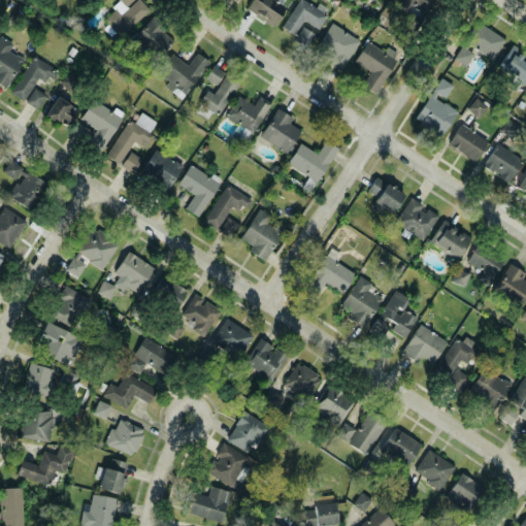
[(150,9),(140,0),(118,0),(123,5),(101,25),(116,40),(150,9)]
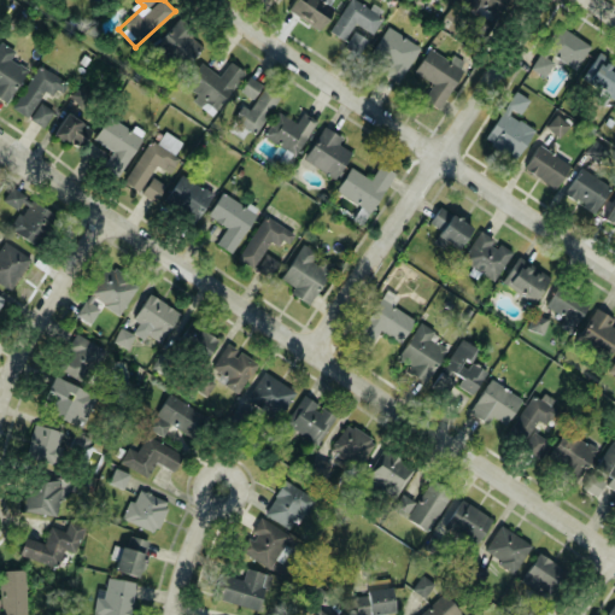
[(320,30),(338,0),(335,0),(296,0),(290,12),(320,30)]
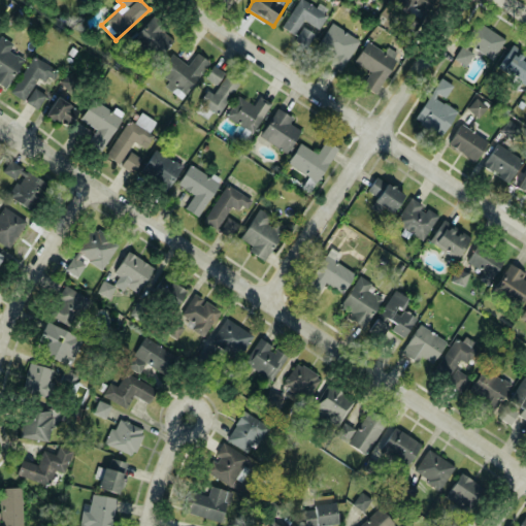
[(320,29),(331,9),(320,3),(318,7),(304,0),(299,0),(284,28),(295,35),(304,21),(320,29)]
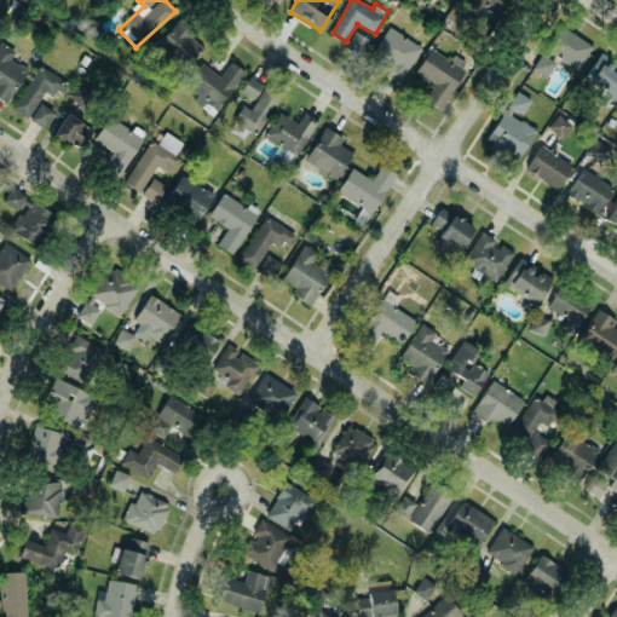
[(508,0),(468,0),(466,6),(477,12),(482,4),(492,10),(490,15),(484,12),(474,30),(489,38),(508,0)]
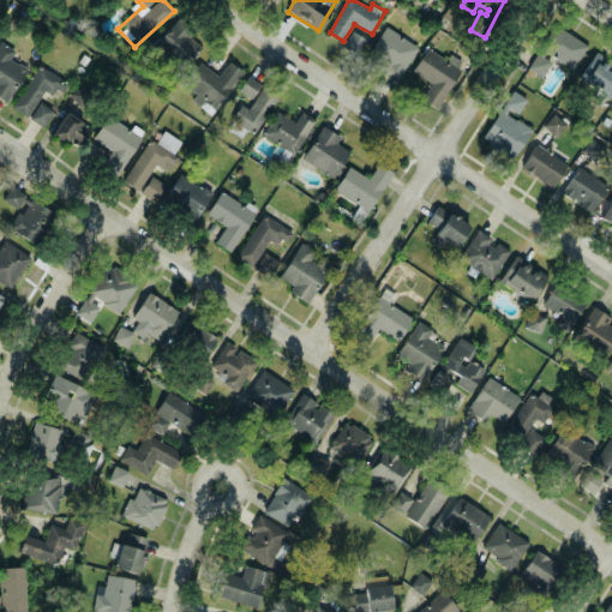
[(202,49),(184,22),(156,40),(173,67),(202,49)]
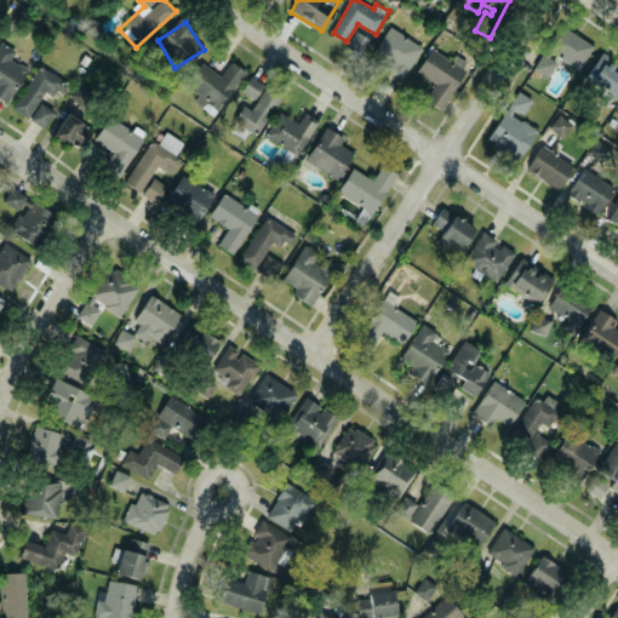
[(402,83),(424,49),(392,27),(370,62),(402,83)]
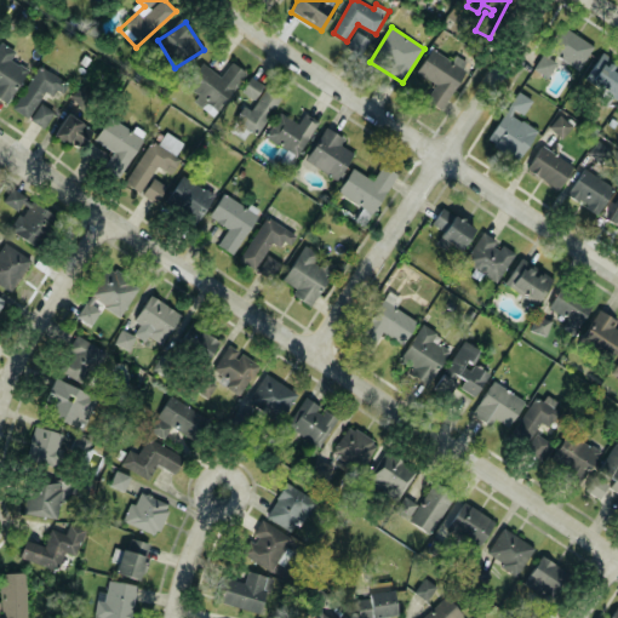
[(579,70),(595,46),(565,27),(549,50),(579,70)]
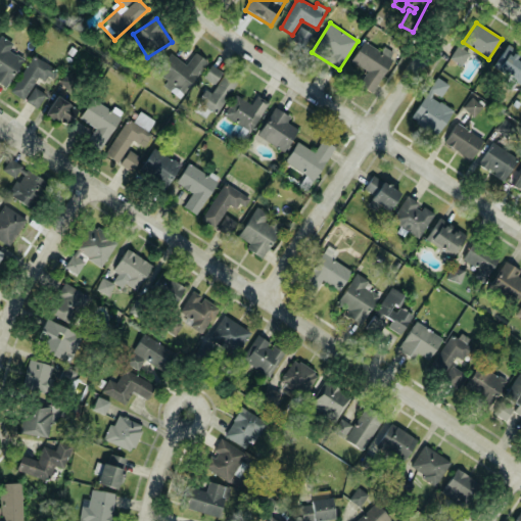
[(313,34),(300,27),(293,41),(305,47),(313,34)]
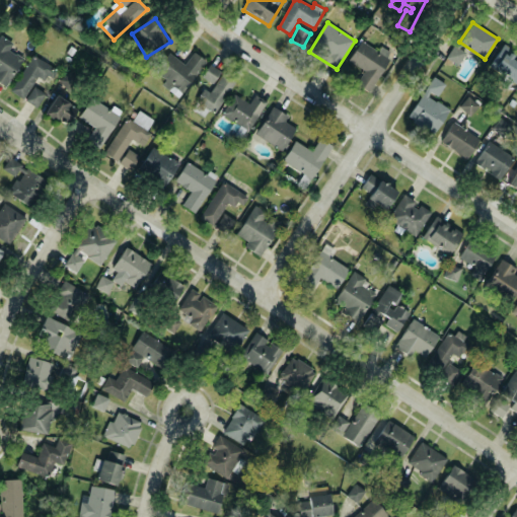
[(25,58),(16,53),(20,47),(1,35),(0,37),(0,82),(7,87),(25,58)]
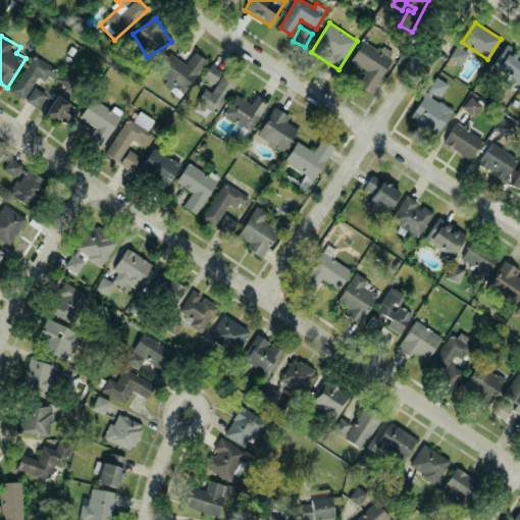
[(372,93),(396,53),(383,46),(381,51),(364,41),(352,61),(367,71),(359,85),(372,93)]
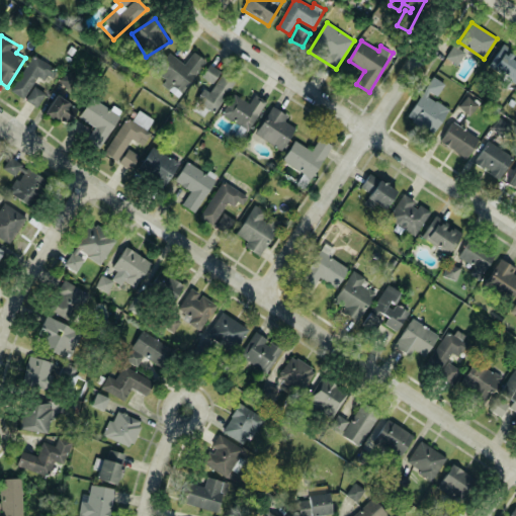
[(465,52),(453,46),(447,59),(459,65),(465,52)]
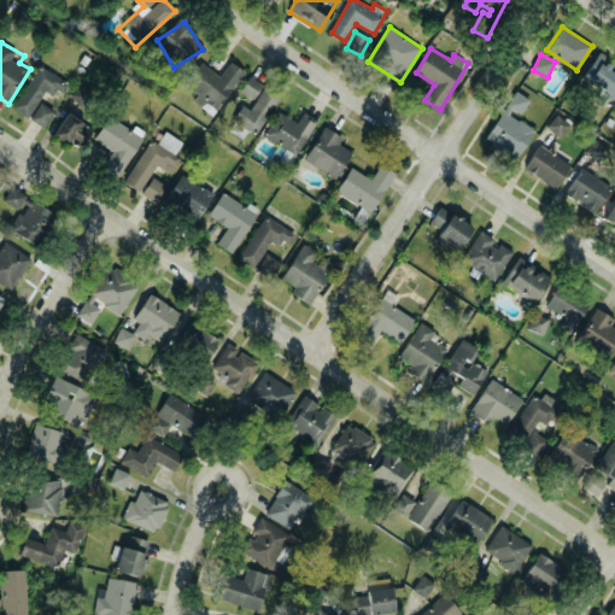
[(584,82),(614,97),(614,64),(597,56),(584,82)]
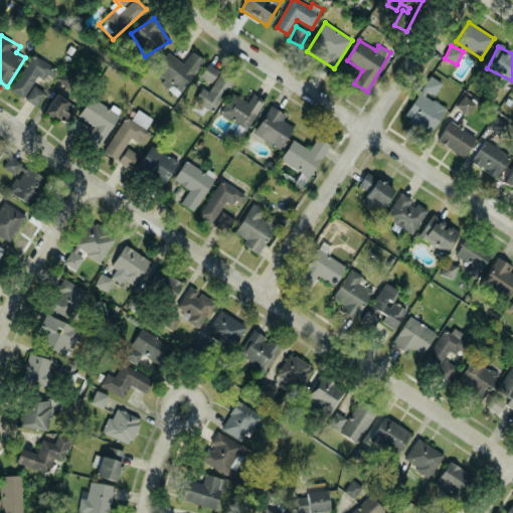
[(179,95),(206,61),(194,51),(184,63),(169,52),(155,70),(166,79),(164,81),(179,95)]
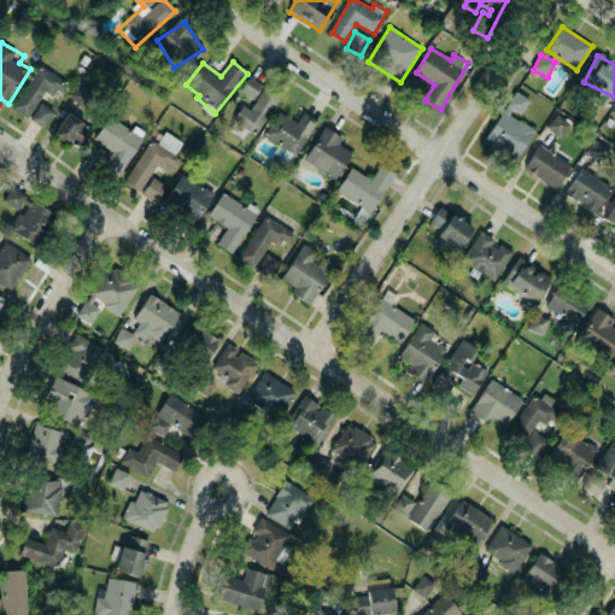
[(70,82),(39,65),(15,110),(30,118),(46,89),(63,98),(70,82)]
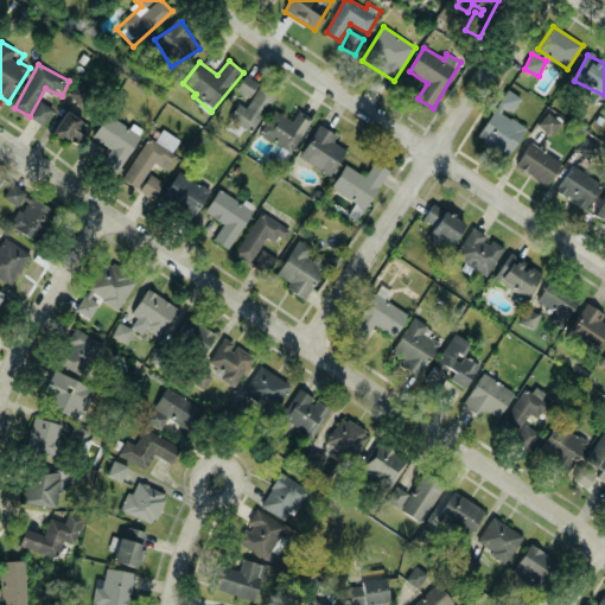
[(237,90),(253,99),(248,108),(239,103),(229,119),(255,133),(276,93),(246,76),(237,90)]
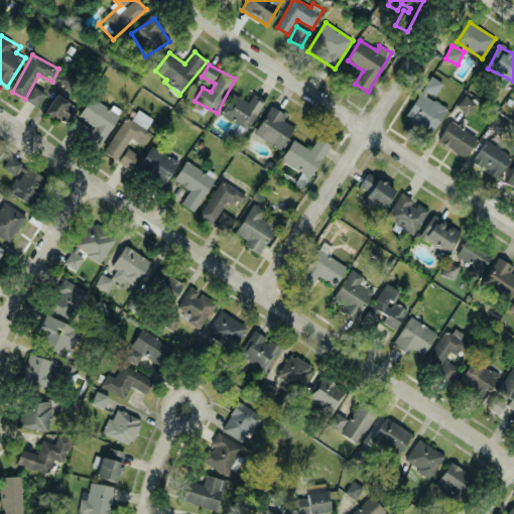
[(78,86),(75,73),(60,78),(65,90),(78,86)]
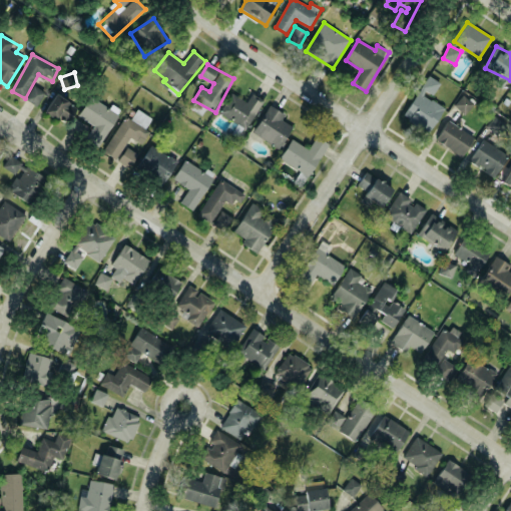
[(430,132),(445,108),(431,99),(441,83),(430,75),(404,116),(430,132)]
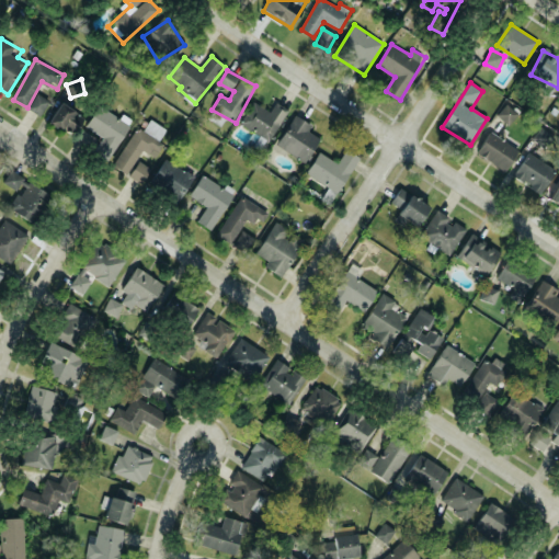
[(29,111),(42,116),(49,100),(36,94),(29,111)]
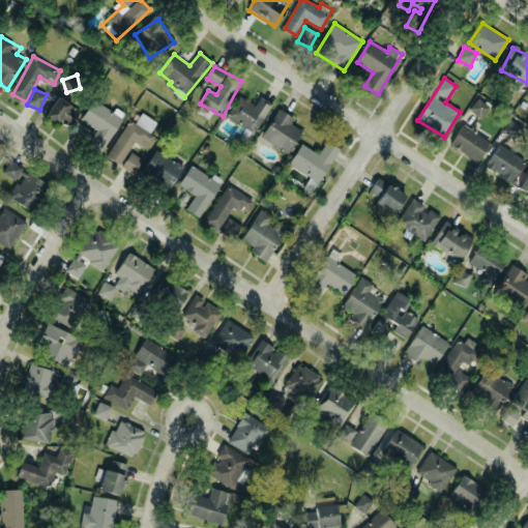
[(67,115),(72,107),(58,96),(47,114),(66,127),(72,118),(67,115)]
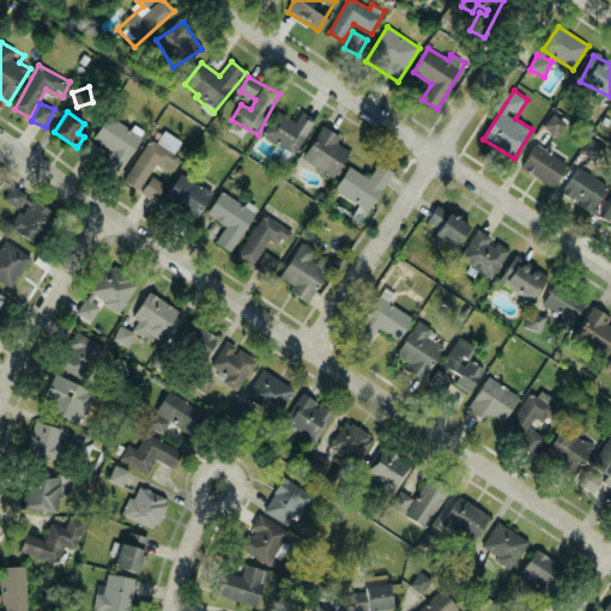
[(264,135),(296,155),(316,121),(302,112),(296,122),(278,112),(264,135)]
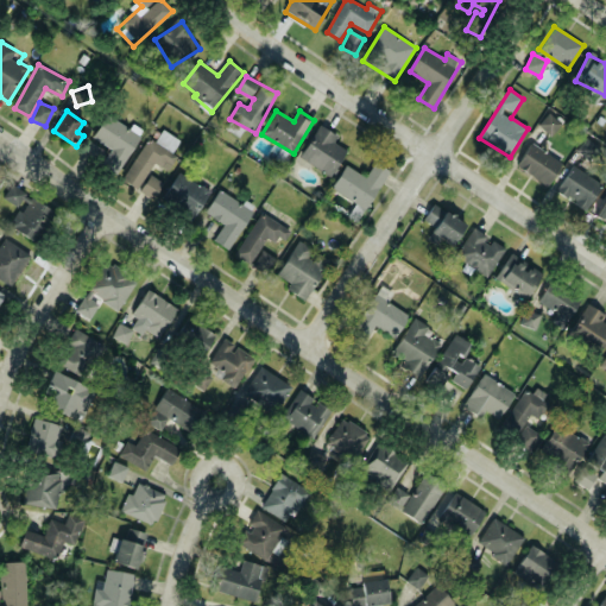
[(107,113),(93,138),(113,149),(108,157),(124,165),(141,132),(107,113)]
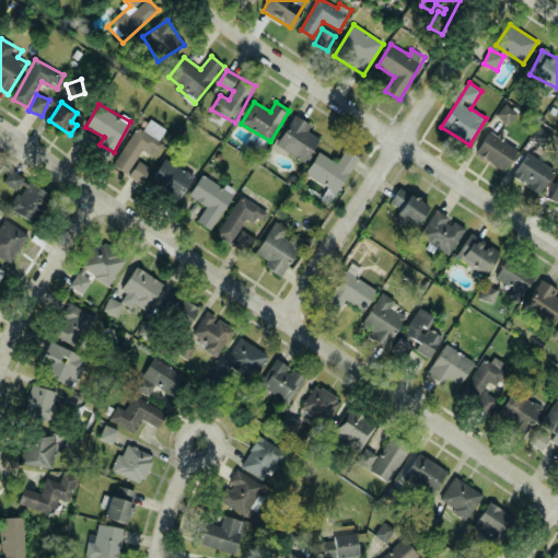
[(497,115),(509,125),(519,115),(507,104),(497,115)]
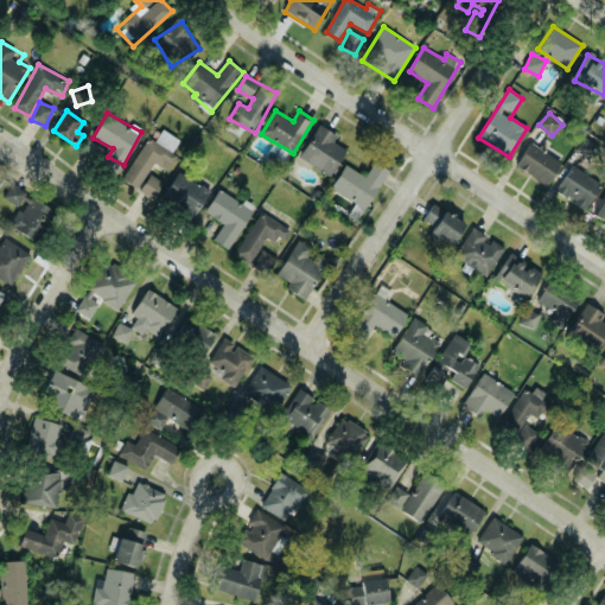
[(330,177),(348,151),(335,141),(338,137),(320,125),(299,155),(330,177)]
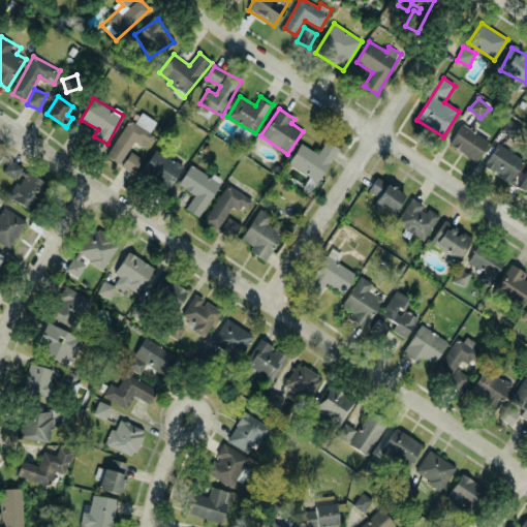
[(157,122),(143,113),(136,123),(129,120),(107,157),(121,165),(134,142),(148,150),(156,135),(151,133),(157,122)]
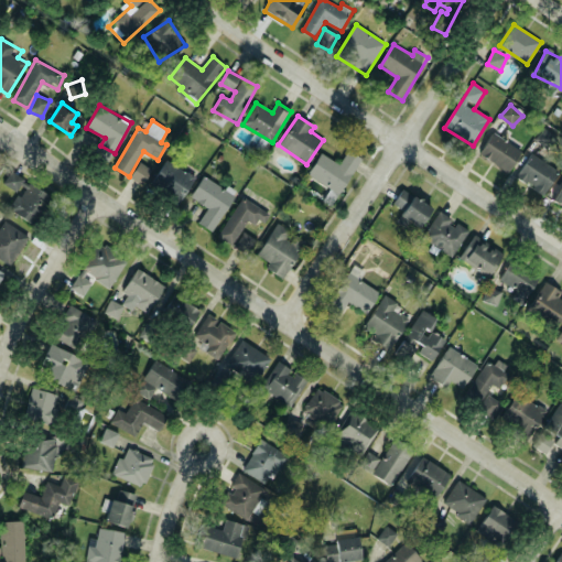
[(558,138),(546,128),(536,139),(549,150),(558,138)]
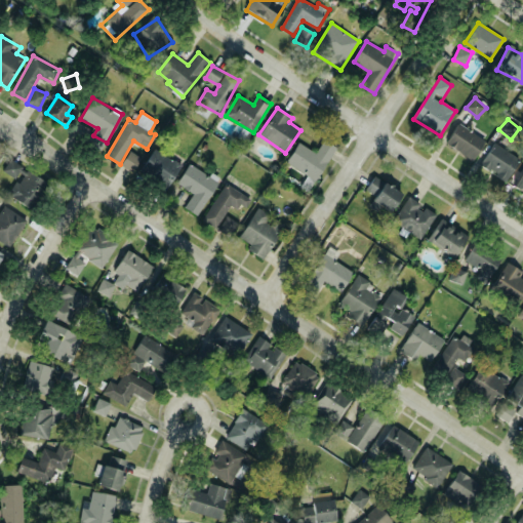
[(446,144),(474,161),(486,141),(459,123),(446,144)]
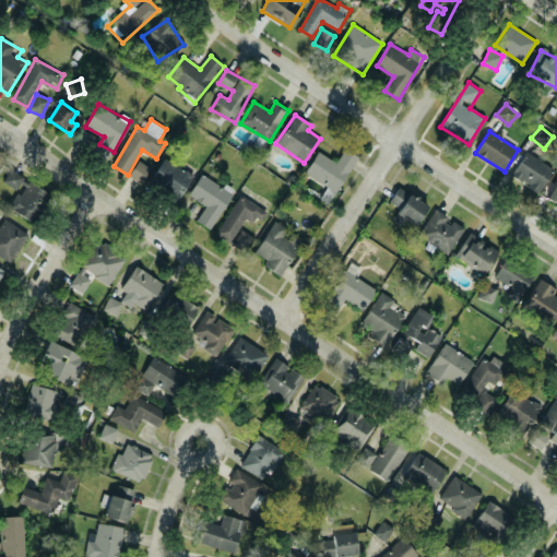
[(359,157),(345,149),(336,163),(318,152),(305,174),(338,193),(359,157)]
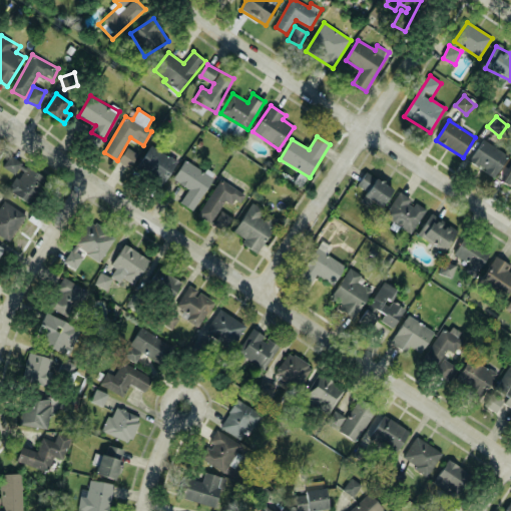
[(498,175),(508,152),(481,140),(470,163),(498,175)]
